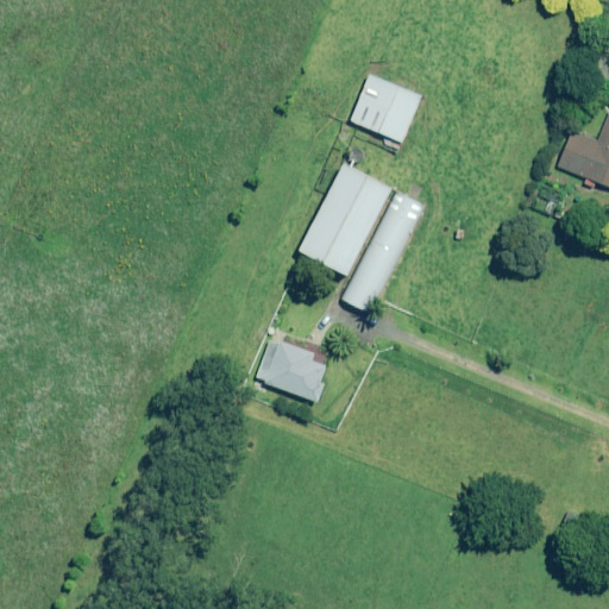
[(420,96),(368,75),(349,120),(401,143),(420,96)]
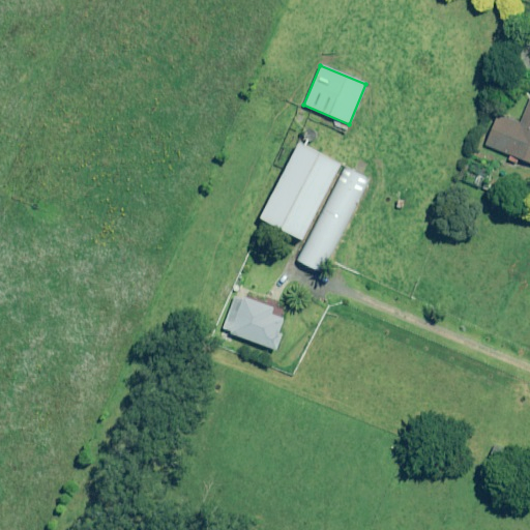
[(529,96),(529,97),(519,124),(497,115),(484,145),(529,163),(529,96)]
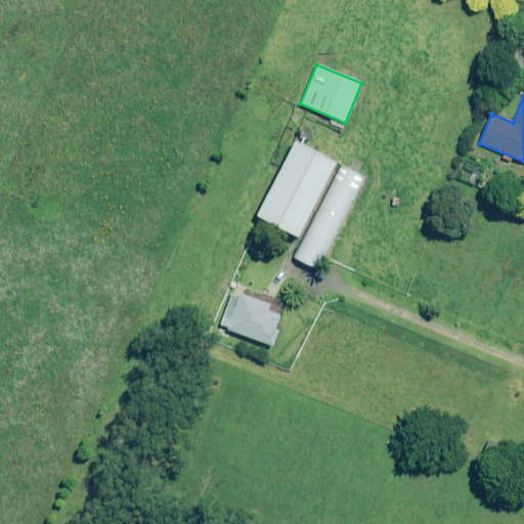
[(337,163),(296,141),(257,216),(298,237),(337,163)]
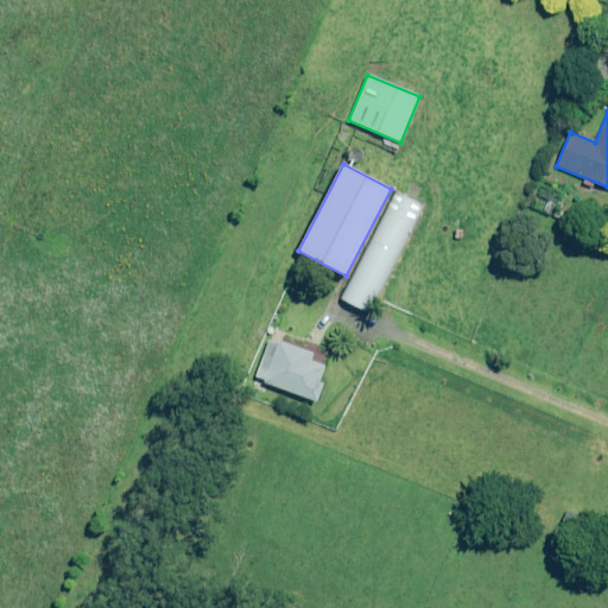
[(420,207),(396,194),(342,299),(367,312),(420,207)]
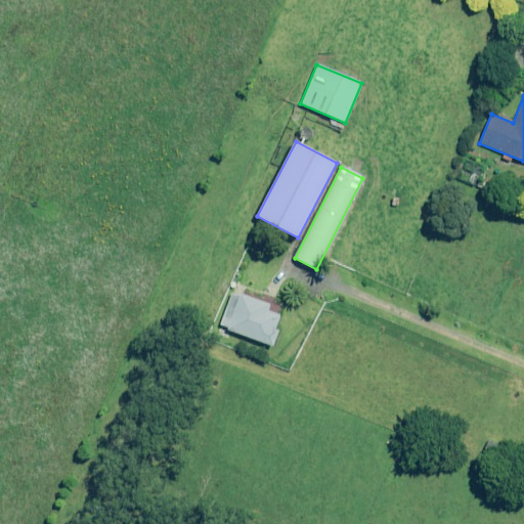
[(219,326),(227,330),(271,346),(278,330),(274,329),(278,315),(266,311),(268,305),(239,295),(239,297),(231,294),(219,326)]
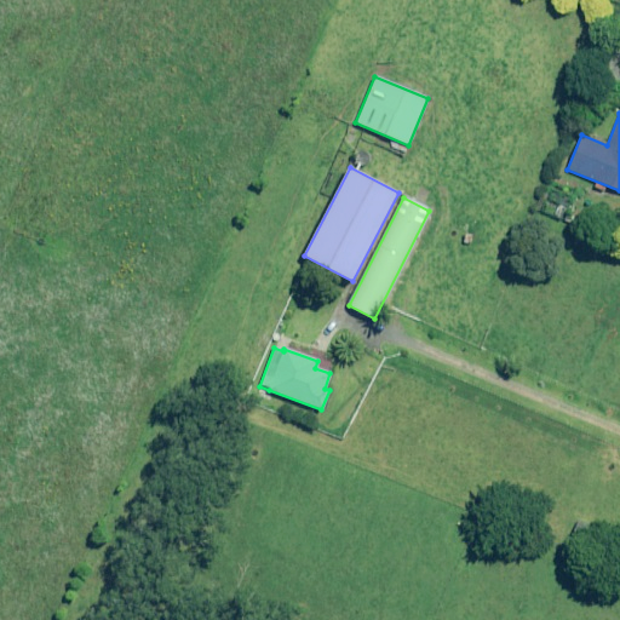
All buildings are outlined.
